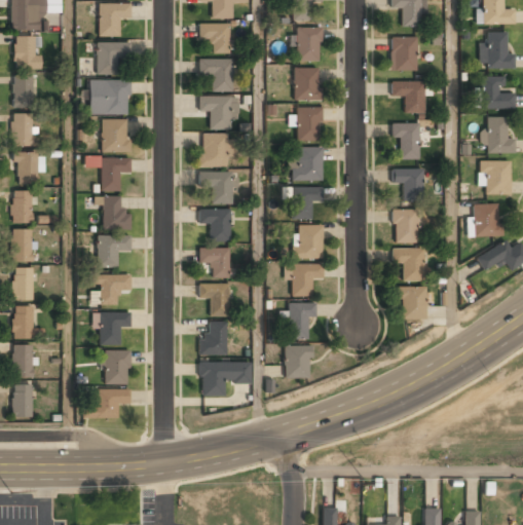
[(11,0),(11,31),(44,31),(44,0),(11,0)]
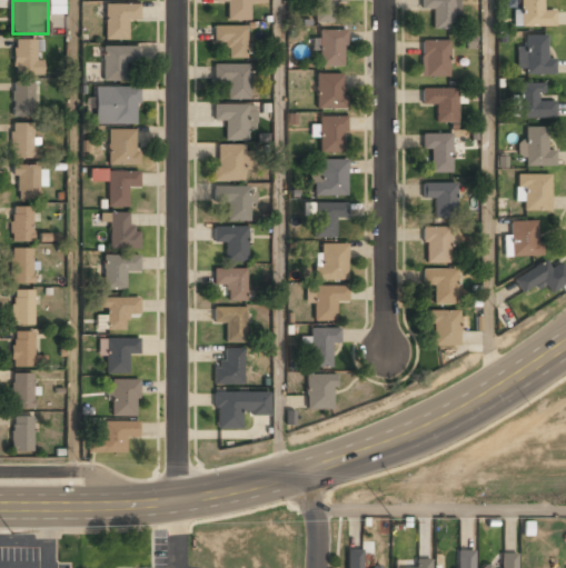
[(252,20),(252,3),(268,3),(268,0),(216,0),(216,2),(229,2),(229,20),(252,20)]
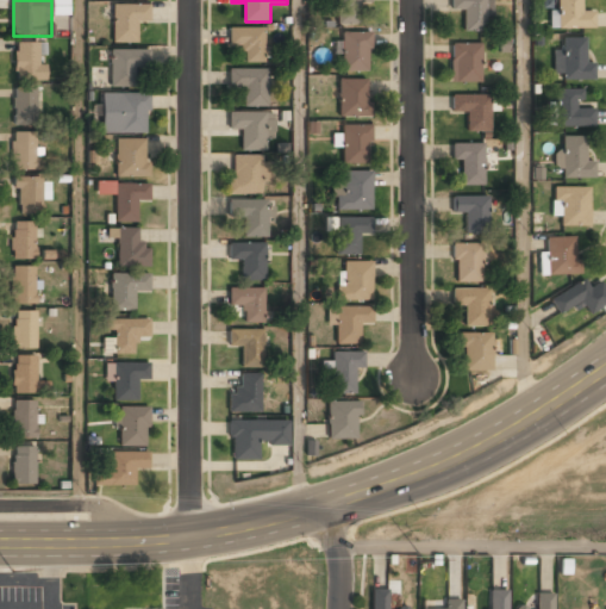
[(361,1),(374,1),(373,0),(339,0),(341,23),(361,23),(361,1)]
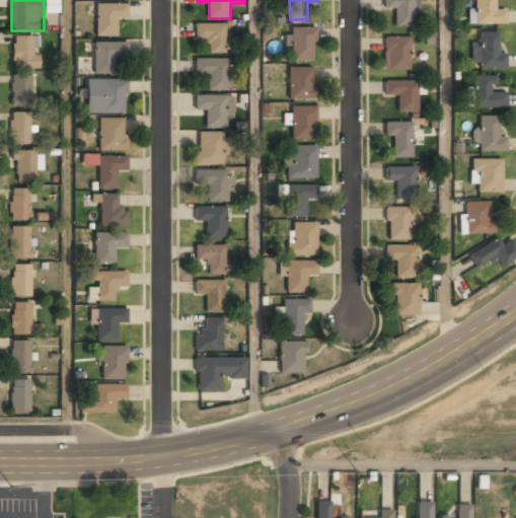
[(386,0),(386,7),(396,7),(396,26),(415,26),(415,0),(386,0)]
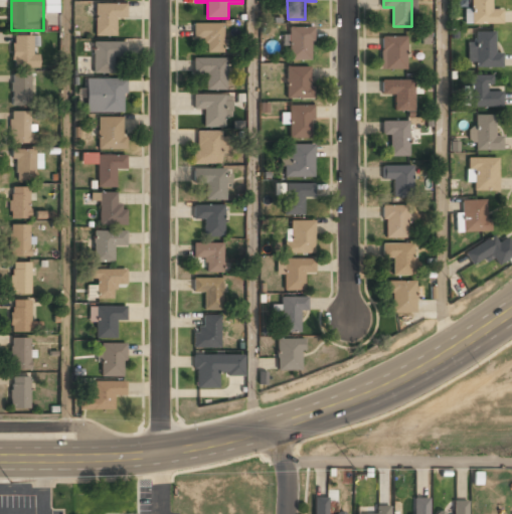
[(471,0),(471,22),(503,22),(503,7),(493,7),(493,0),(471,0)]
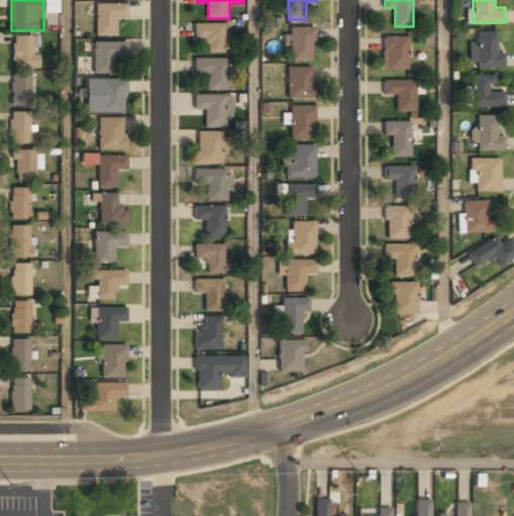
[(97,4),(97,36),(118,36),(118,18),(128,18),(128,4),(97,4)]
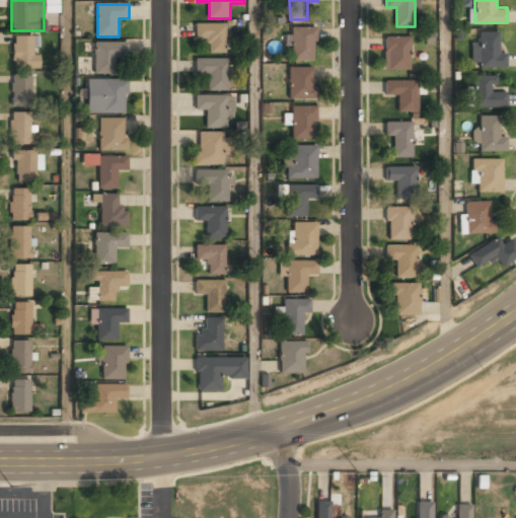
[(196,23),(196,41),(209,40),(209,53),(227,53),(227,23),(196,23)]
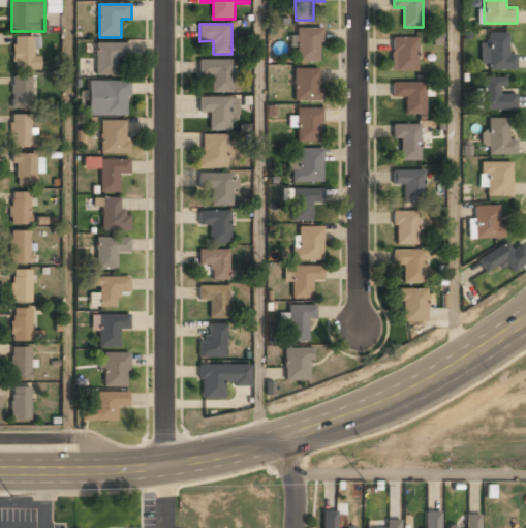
[(322,61),(322,27),(298,27),(298,61),(322,61)]
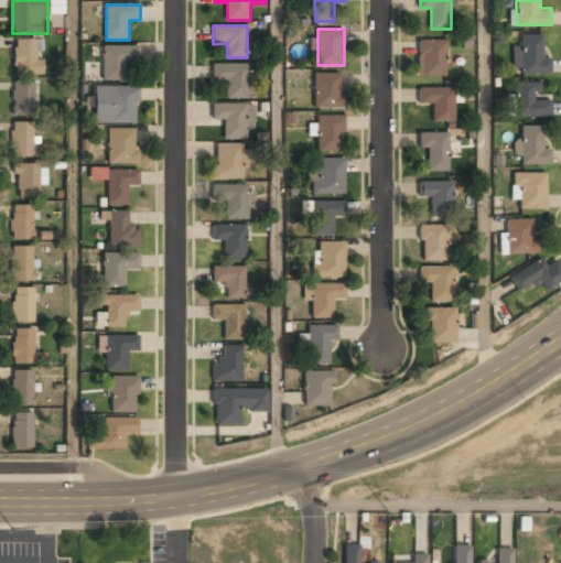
[(514,45),(514,72),(552,72),(552,56),(543,56),(543,33),(522,33),(522,45),(514,45)]
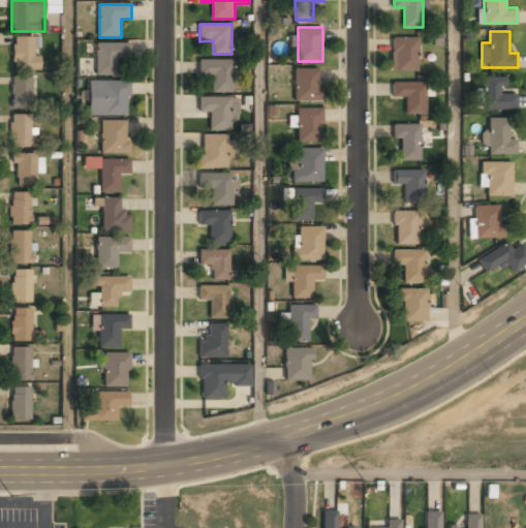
[(41,68),(41,55),(36,55),(36,36),(13,36),(13,68),(41,68)]
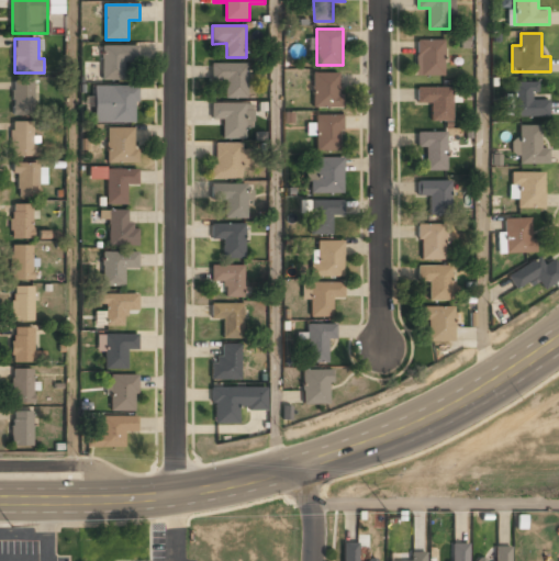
[(446,40),(418,40),(418,75),(446,75),(446,40)]
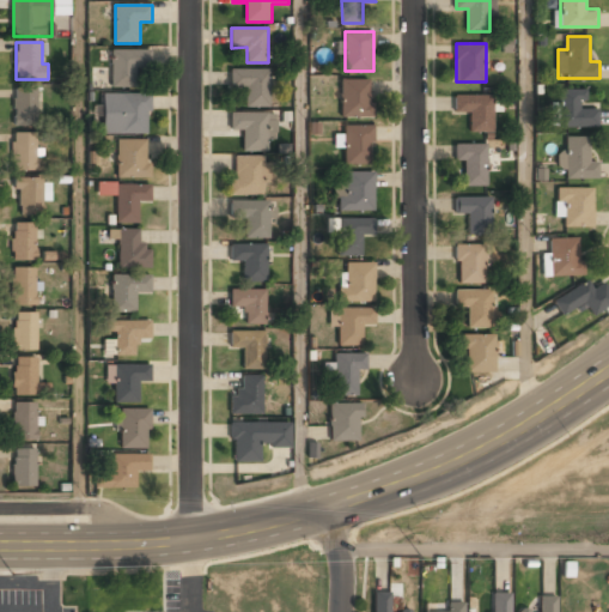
[(152,49),(114,49),(114,88),(138,88),(138,68),(152,68),(152,49)]
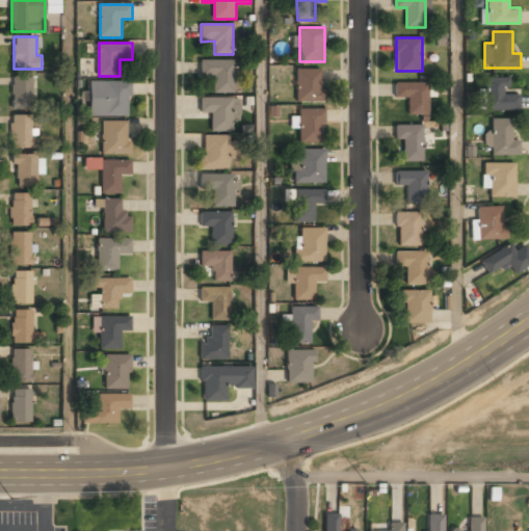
[(236,93),(236,60),(202,60),(202,76),(214,76),(214,93),(236,93)]
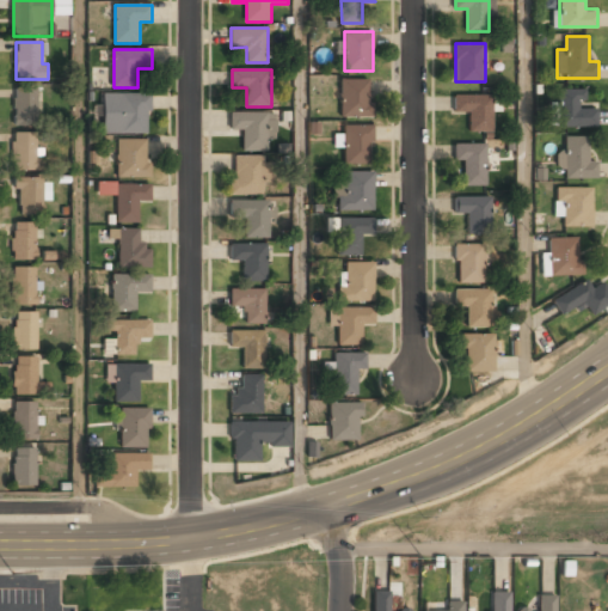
[(343,116),(370,116),(370,78),(343,78),(343,116)]
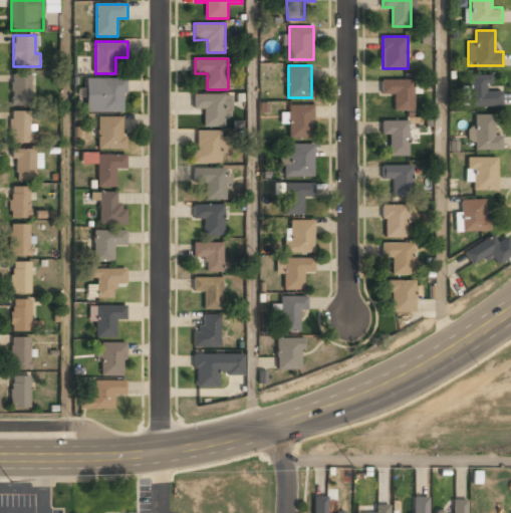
[(32,105),(32,72),(13,72),(13,105),(32,105)]
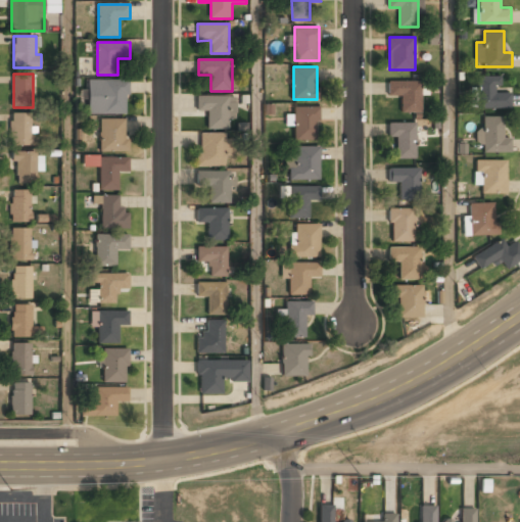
[(512,107),(512,91),(500,91),(500,76),(479,76),(479,87),(473,87),(473,107),(512,107)]
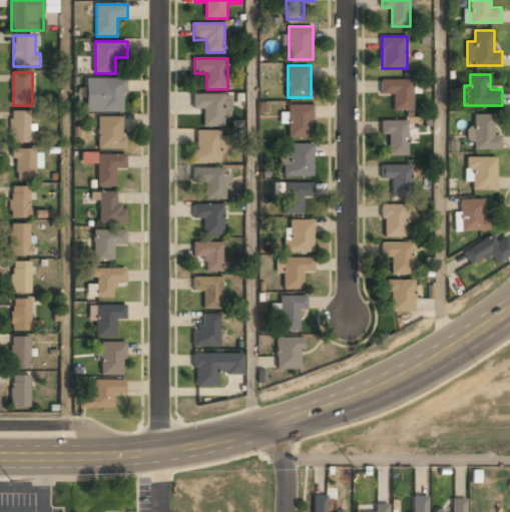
[(126,111),(126,78),(87,78),(87,111),(126,111)]
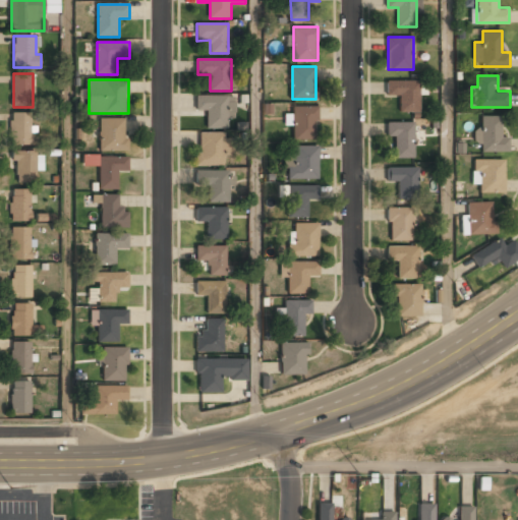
[(388,95),(400,95),(401,113),(421,113),(421,80),(388,80),(388,95)]
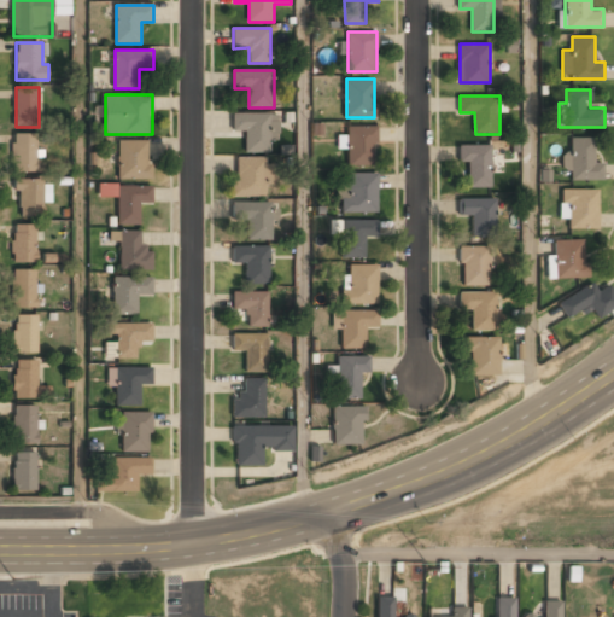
[(280,140),(280,114),(234,114),(234,129),(247,129),(247,151),(272,151),(272,140),(280,140)]
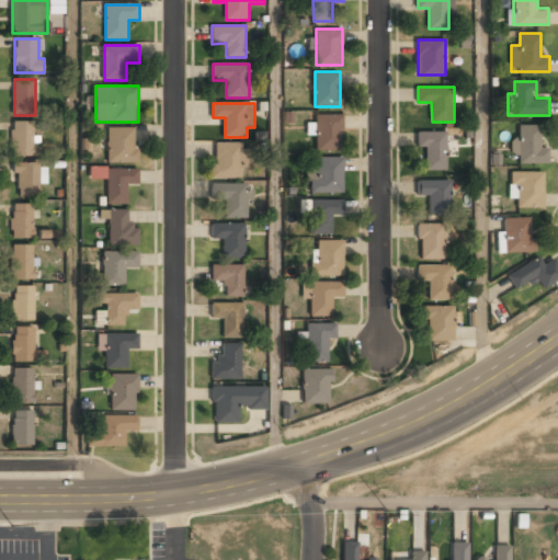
[(317,150),(342,150),(342,114),(317,114),(317,150)]
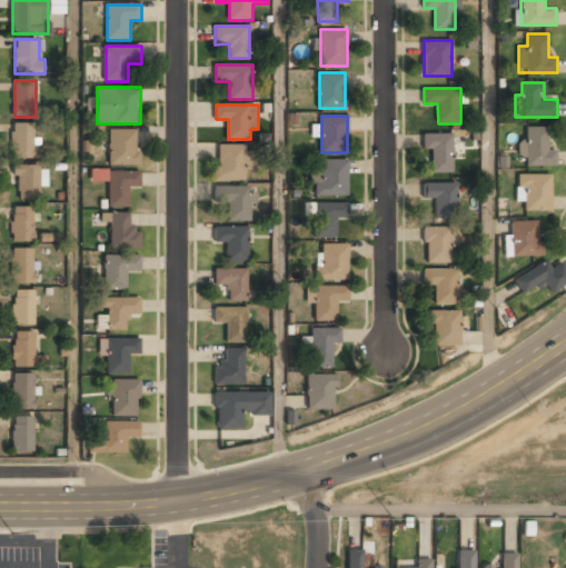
[(13,122),(13,158),(36,158),(36,122),(13,122)]
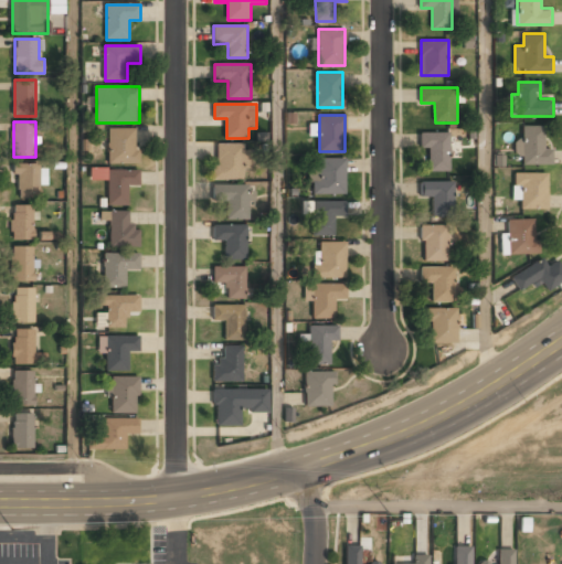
[(517,138),(517,155),(523,155),(523,165),(553,165),(553,147),(543,147),(543,125),(523,125),(523,138),(517,138)]
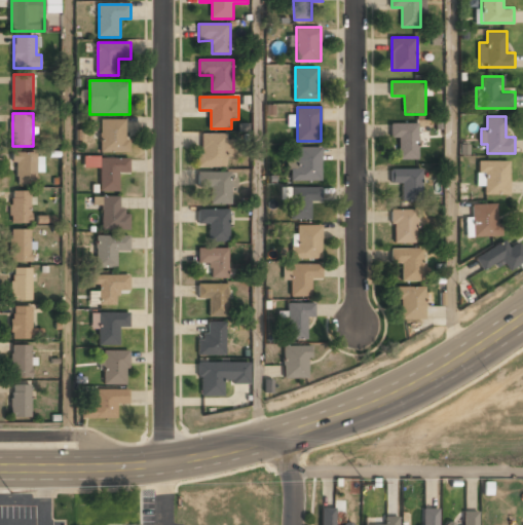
[(129,119),(102,119),(102,151),(129,151),(129,119)]
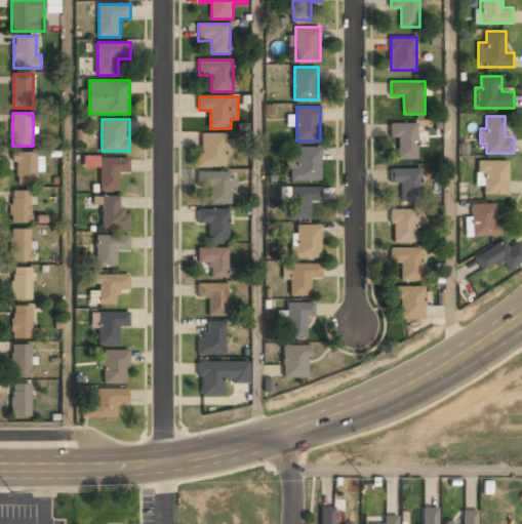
[(399,159),(418,159),(418,123),(391,123),(391,137),(399,137),(399,159)]
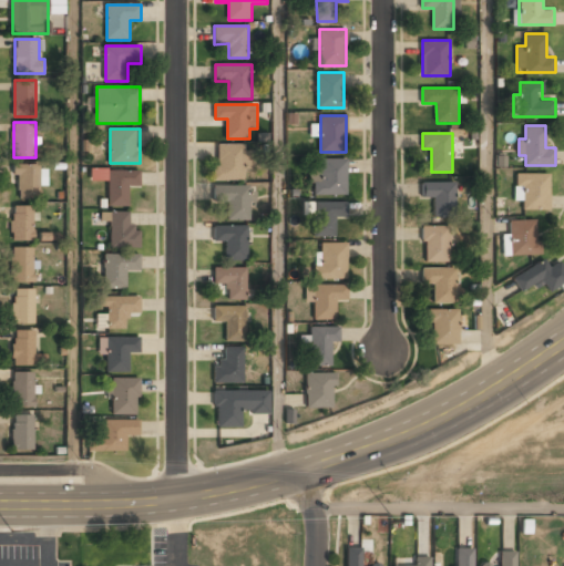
[(216,179),(247,179),(247,144),(216,144),(216,179)]
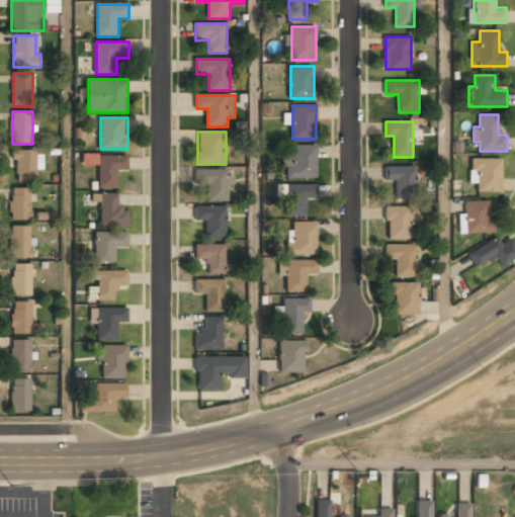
[(317,144),(293,144),(293,154),(285,154),(285,177),(317,177),(317,144)]
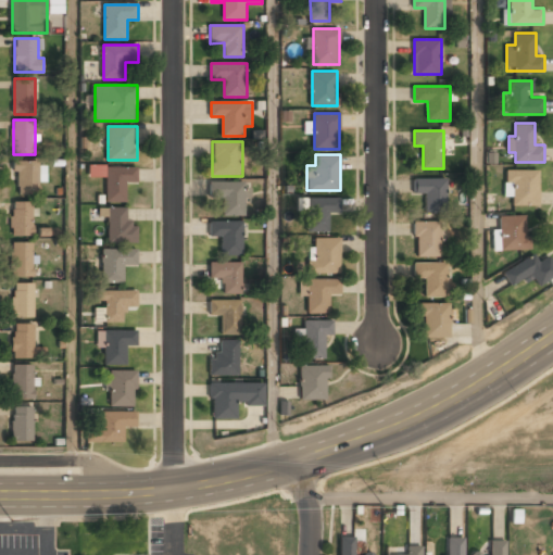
[(41,193),(41,160),(17,160),(17,193),(41,193)]
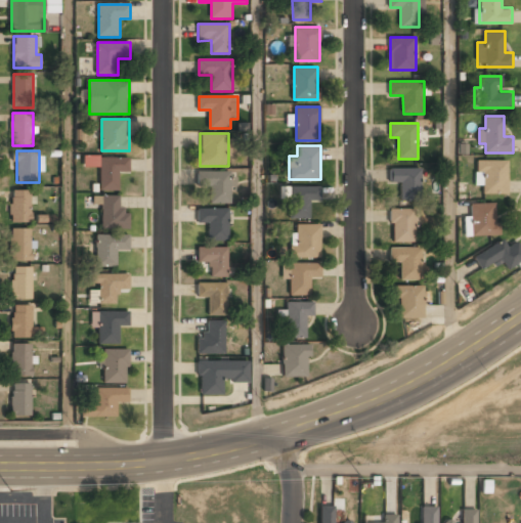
[(87,156),(87,165),(100,165),(100,188),(120,188),(120,170),(129,170),(129,156),(87,156)]
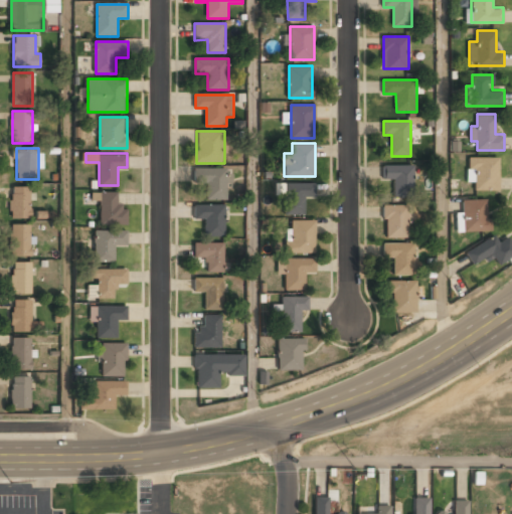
[(499,156),(469,156),(469,180),(476,180),(476,190),(499,190),(499,156)]
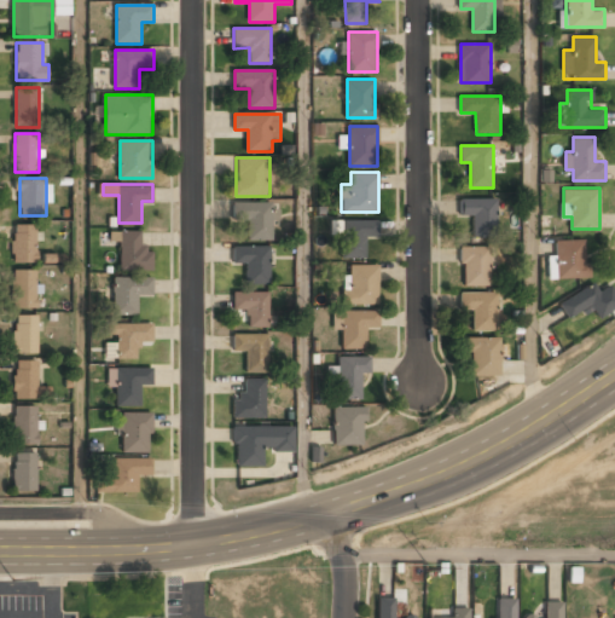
[(474,237),(498,237),(498,198),(462,198),(462,215),(474,215),(474,237)]
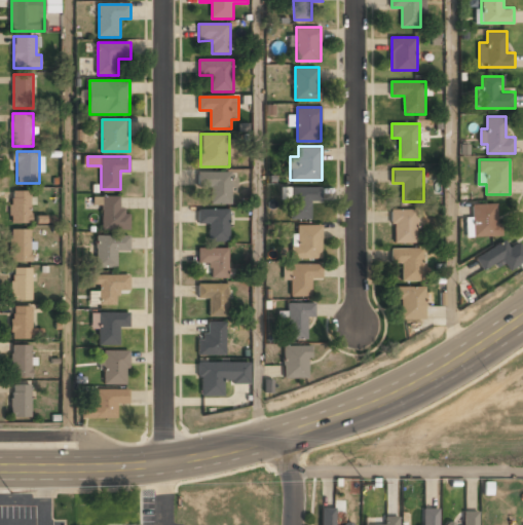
[(233,203),(233,171),(199,171),(199,186),(212,186),(212,203),(233,203)]
